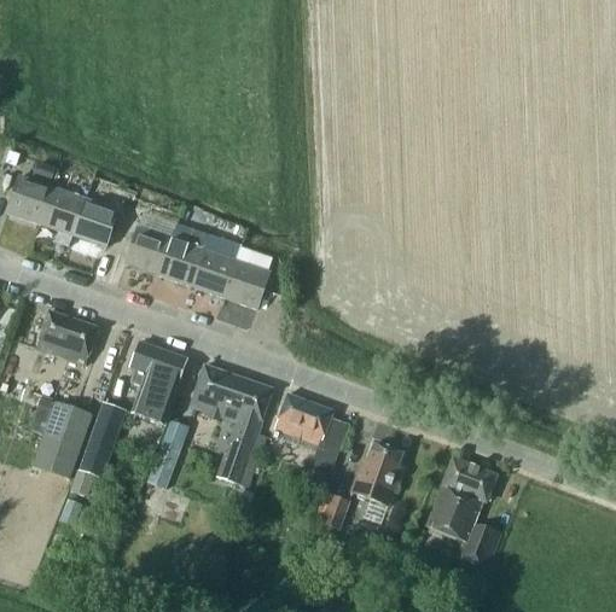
[(42,161),(38,174),(51,179),(56,165),(42,161)]
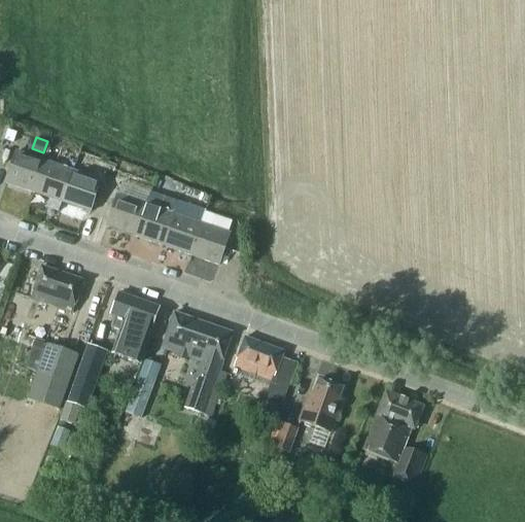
[(7,179),(35,189),(46,158),(18,148),(7,179)]
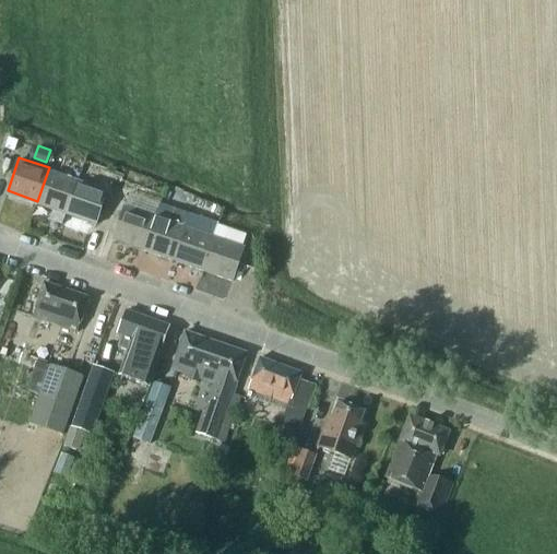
[(37,201),(67,211),(78,178),(49,167),(37,201)]
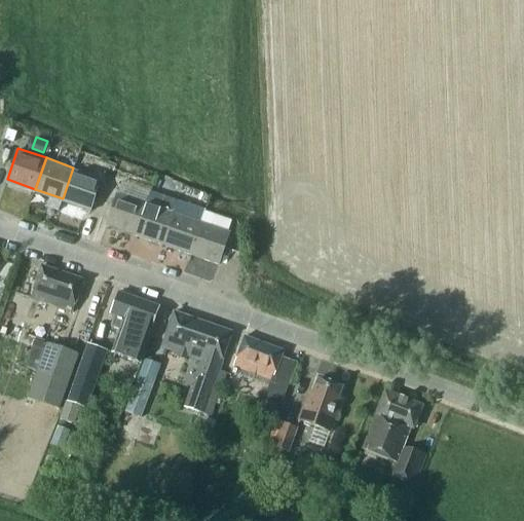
[(91,208),(102,177),(73,168),(63,198),(91,208)]
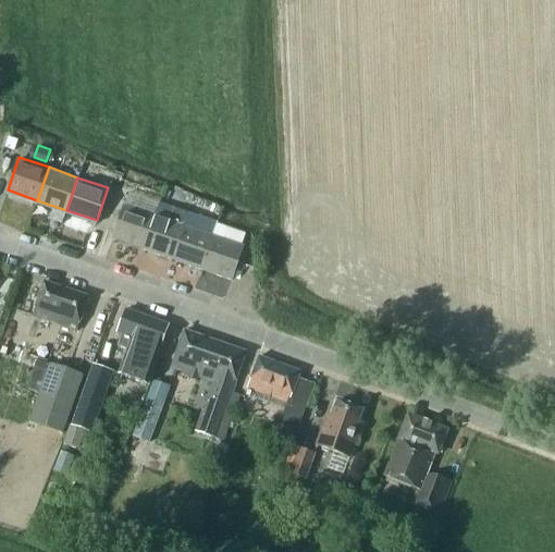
[(114,235),(144,246),(156,213),(125,203),(114,235)]
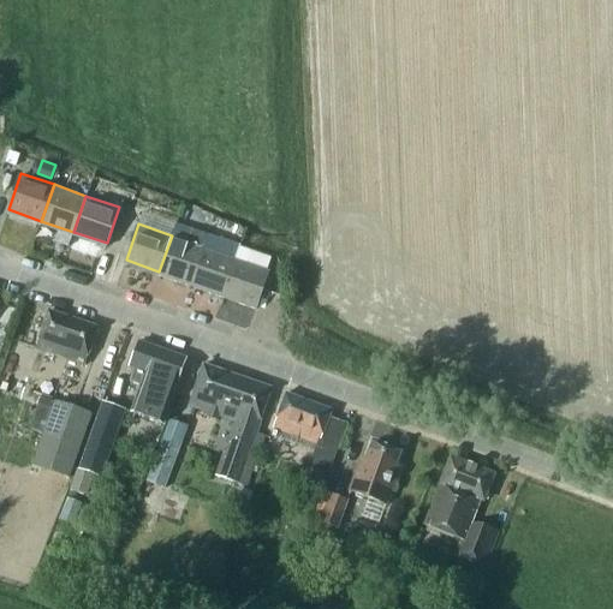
[(159,272),(191,282),(204,246),(203,246),(209,231),(194,226),(189,240),(172,236),(159,272)]
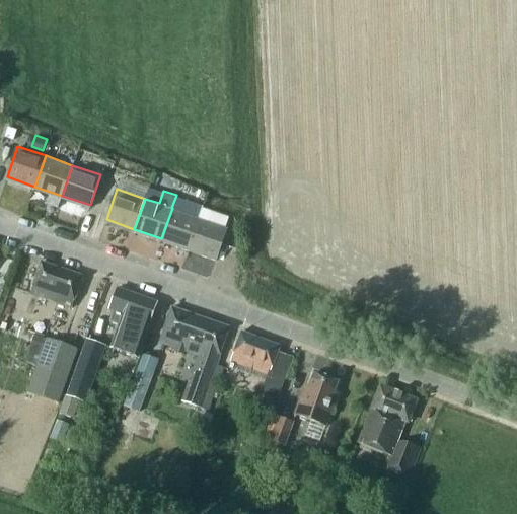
[(189,247),(200,217),(172,208),(161,238),(189,247)]
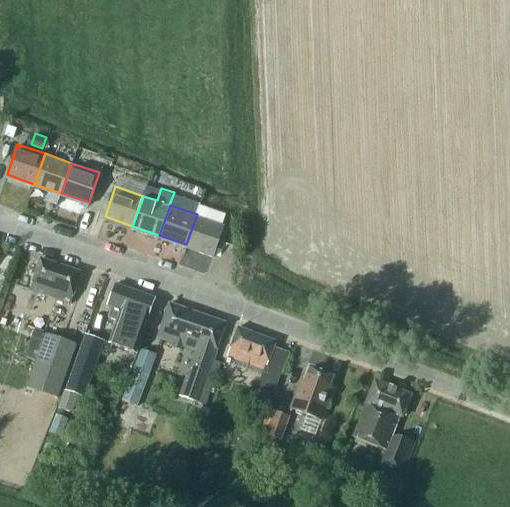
[(186,244),(214,254),(224,223),(221,222),(224,213),(200,205),(197,214),(186,244)]
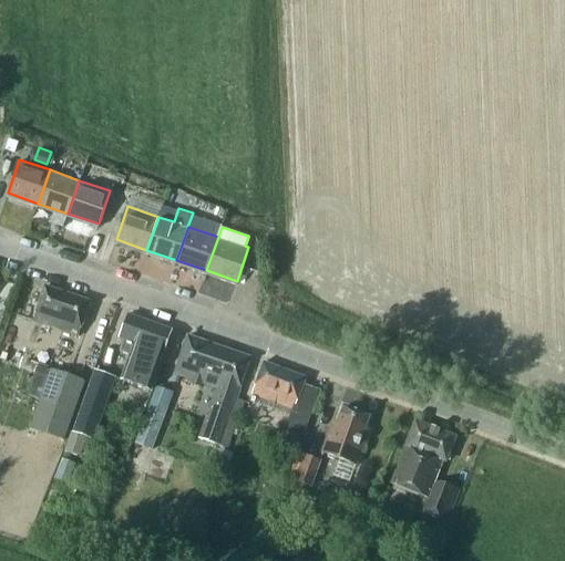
[(22,352),(27,353),(43,360),(65,367),(75,340),(61,334),(63,326),(79,332),(91,298),(45,282),(34,317),(22,352)]
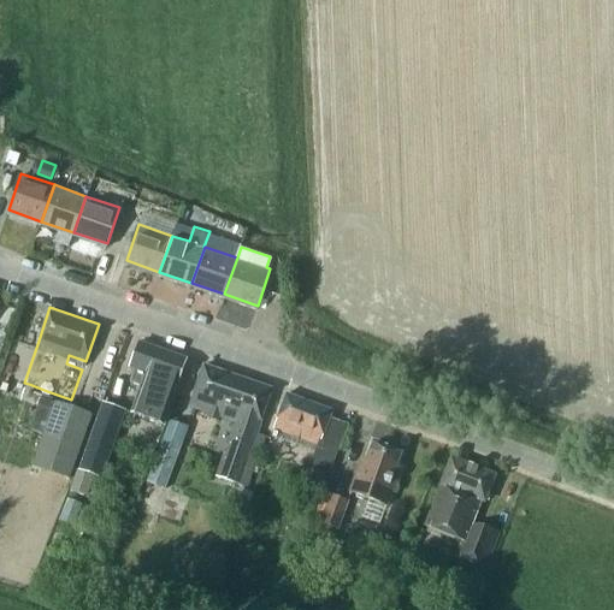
[(188,355),(140,338),(131,363),(146,369),(133,408),(165,419),(188,355)]
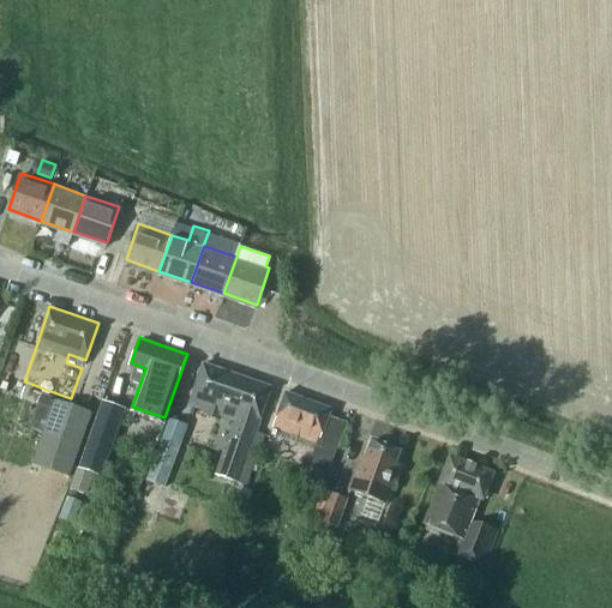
[(229,434),(249,441),(237,475),(250,479),(267,431),(257,427),(273,384),(204,360),(190,401),(235,416),(229,434)]
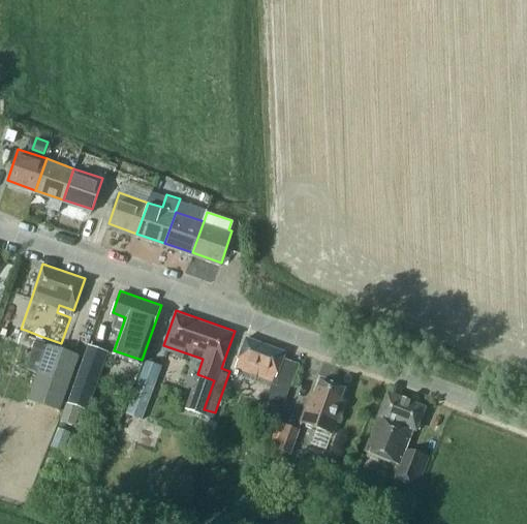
[(277,376),(286,349),(247,335),(236,365),(274,378),(267,399),(283,405),(292,381),(277,376)]
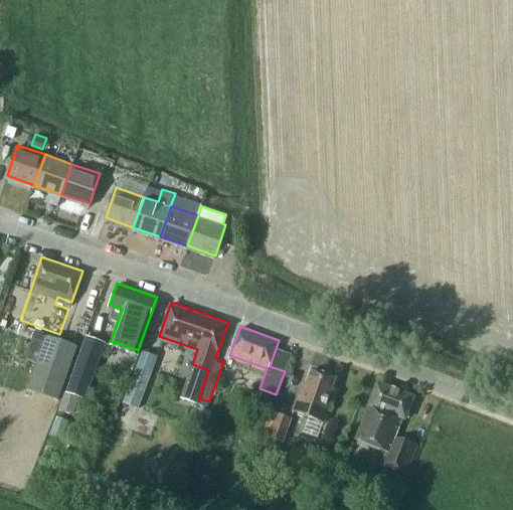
[(77,343),(47,332),(28,385),(58,396),(77,343)]
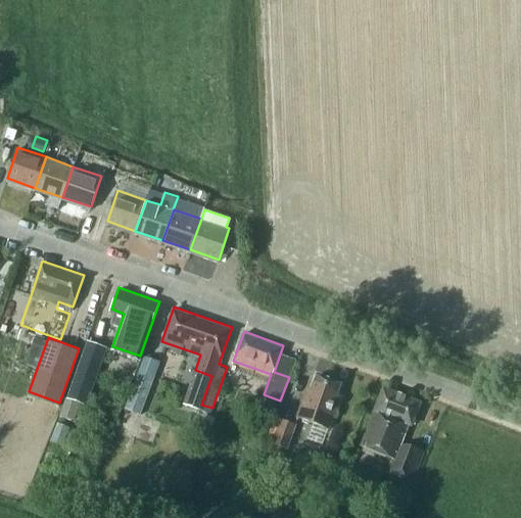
[(90,339),(69,398),(87,405),(107,345),(90,339)]
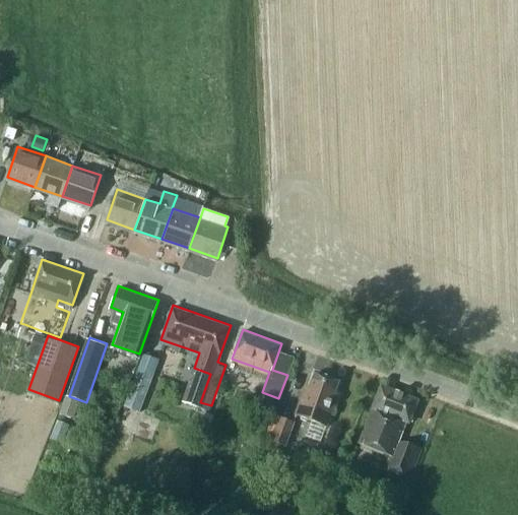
[(159,358),(145,352),(126,402),(140,408),(159,358)]
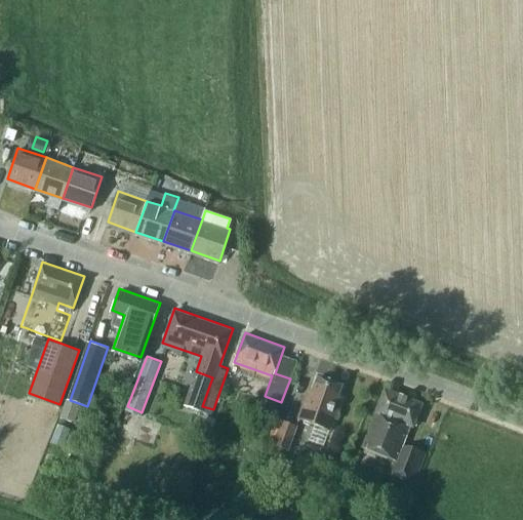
[(299,415),(330,427),(343,395),(338,393),(343,382),(320,373),(310,400),(306,399),(299,415)]
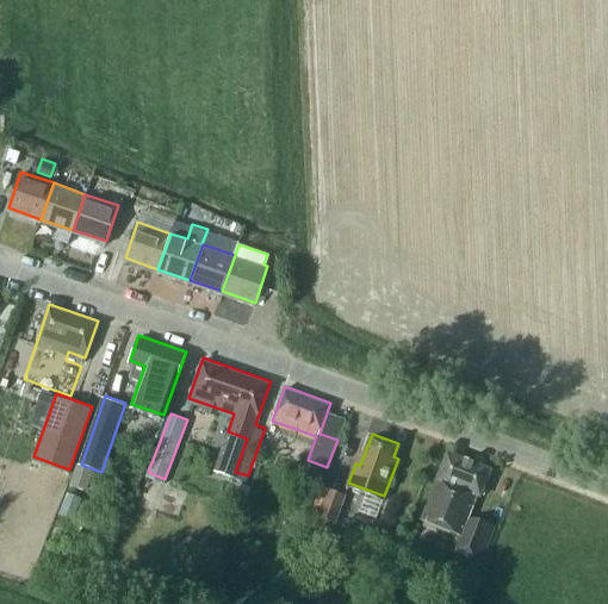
[(451,549),(479,561),(495,524),(469,514),(478,491),(481,492),(491,466),(448,449),(422,516),(458,531),(451,549)]
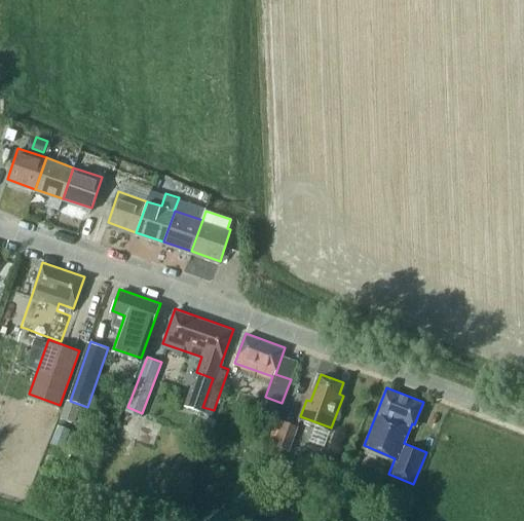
[(70,421),(76,407),(66,403),(60,417),(70,421)]
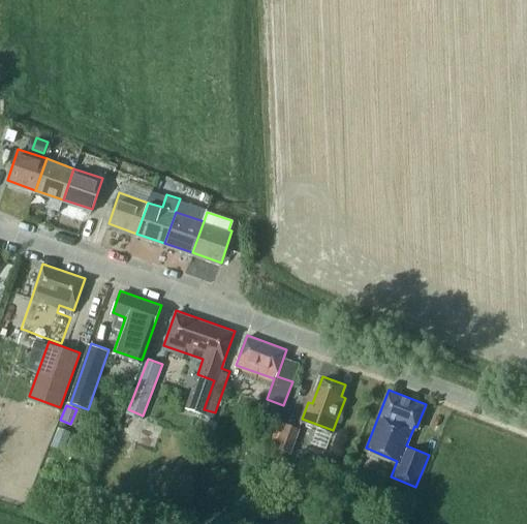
[(270,443),(292,452),(302,427),(279,419),(270,443)]
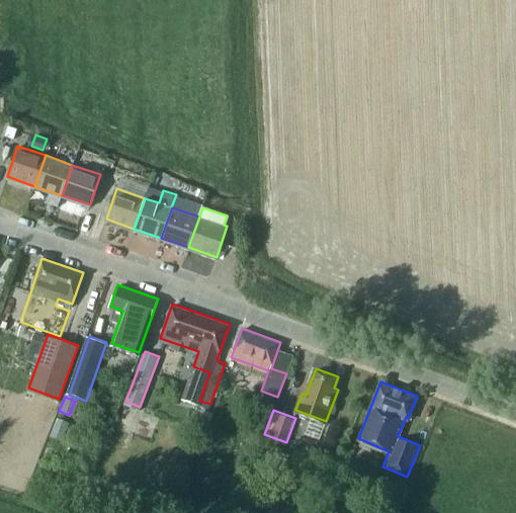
[(343,476),(349,459),(341,456),(335,473),(343,476)]
